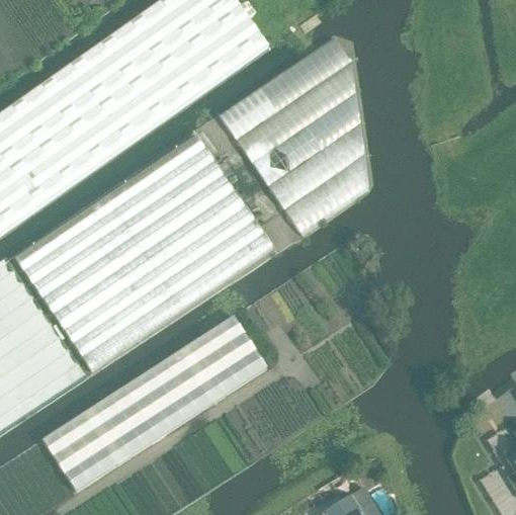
[(164,0),(0,115),(0,236),(269,47),(236,0),(164,0)]
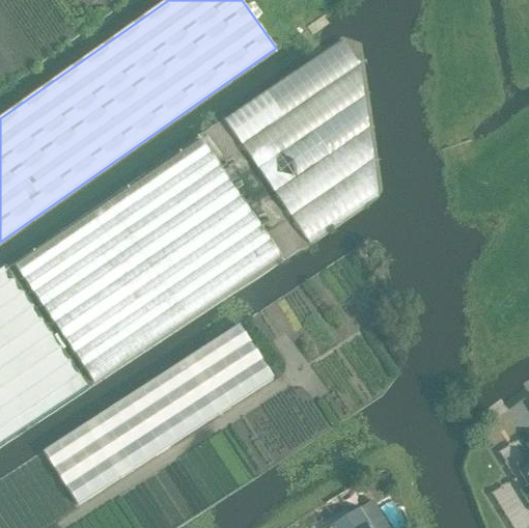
[(311,242),(371,200),(380,194),(361,64),(342,38),(225,118),(311,242)]
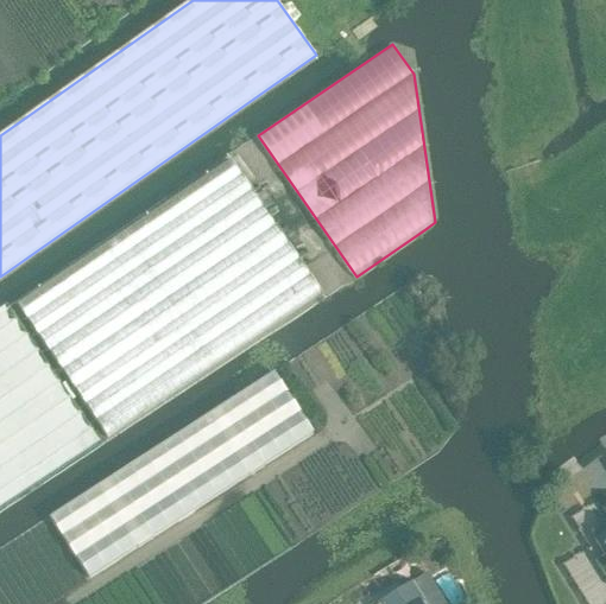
[(322,291),(232,158),(32,293),(18,303),(108,436),(322,291)]
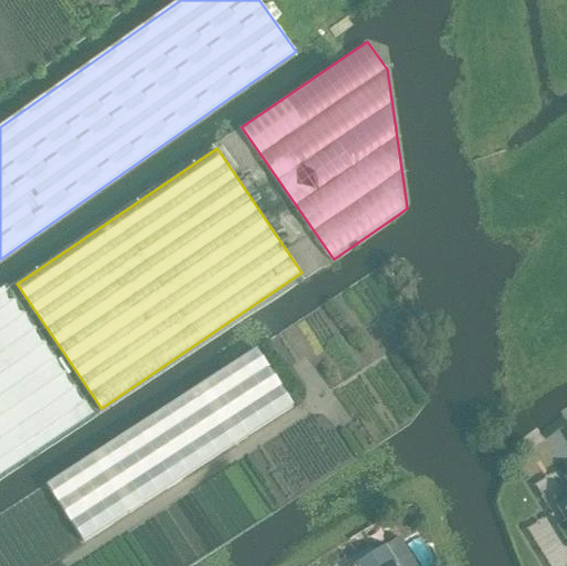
[(86,540),(295,405),(258,348),(49,484),(86,540)]
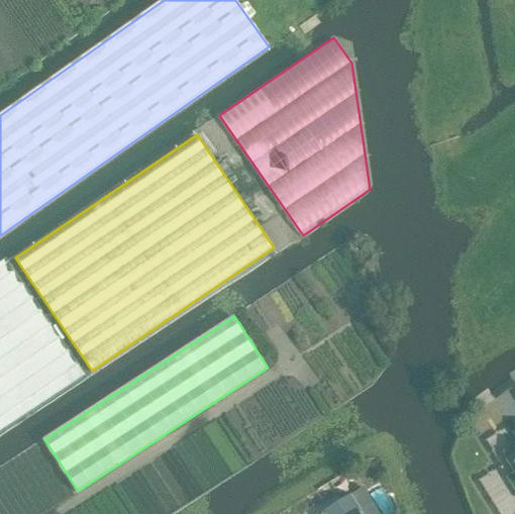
[(509,459),(514,468),(514,472),(508,476),(514,487),(514,443),(504,451),(509,459)]
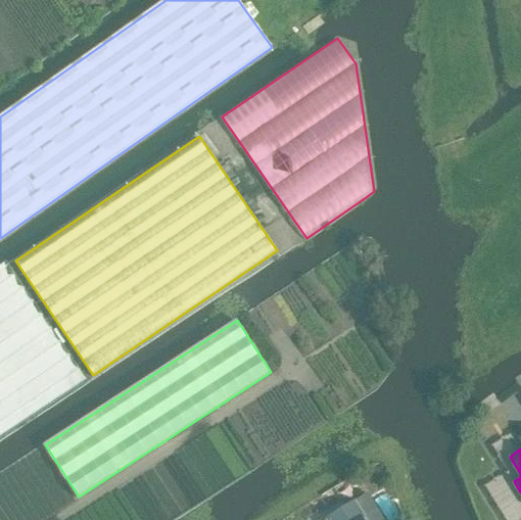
[(328,519),(367,519),(356,501),(327,518),(328,519)]
